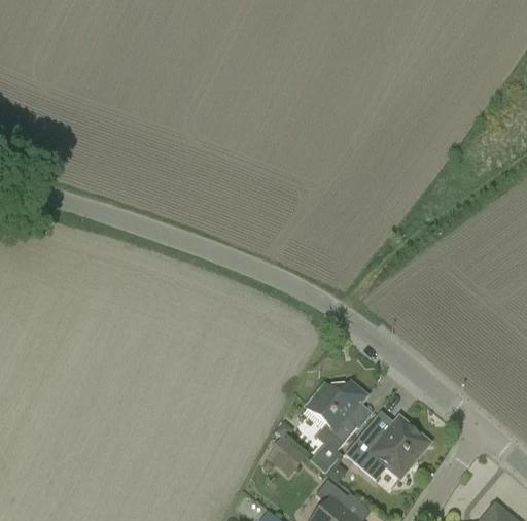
[(337,450),(343,443),(356,426),(358,424),(349,416),(360,402),(366,394),(350,381),(347,384),(344,382),(331,383),(328,386),(325,383),(306,406),(307,407),(326,423),(324,427),(316,437),(323,443),(310,459),(325,473),(341,453),(337,450)]
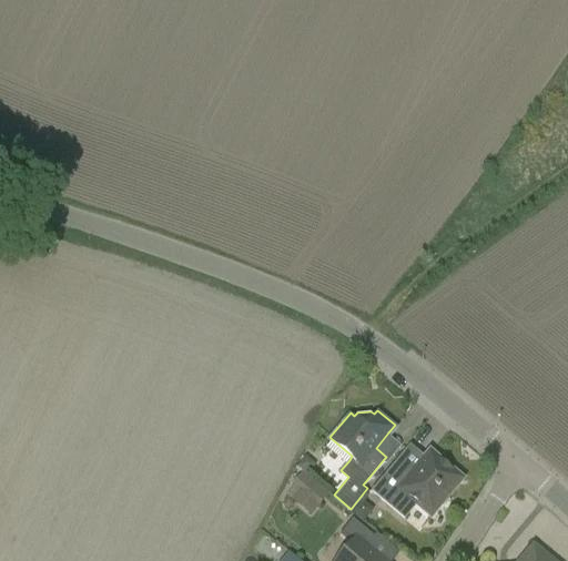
[(397,460),(374,489),(405,514),(416,500),(432,513),(463,476),(430,449),(411,472),(397,460)]
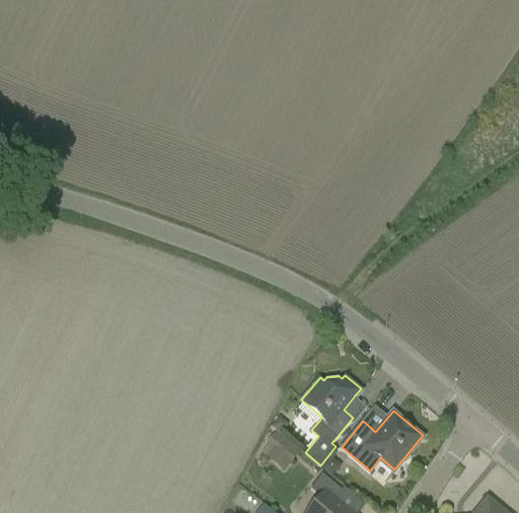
[(268,439),(262,449),(284,467),(299,448),(276,427),(267,439),(268,439)]
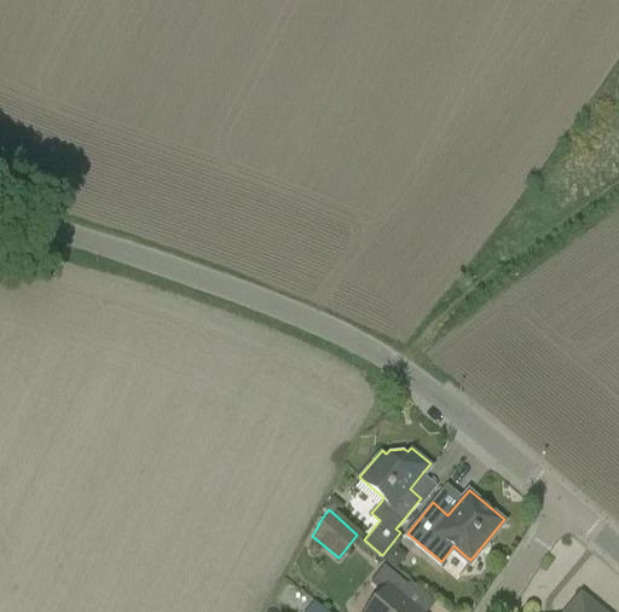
[(418,611),(405,600),(415,588),(385,563),(370,581),(383,592),(365,611),(418,611)]
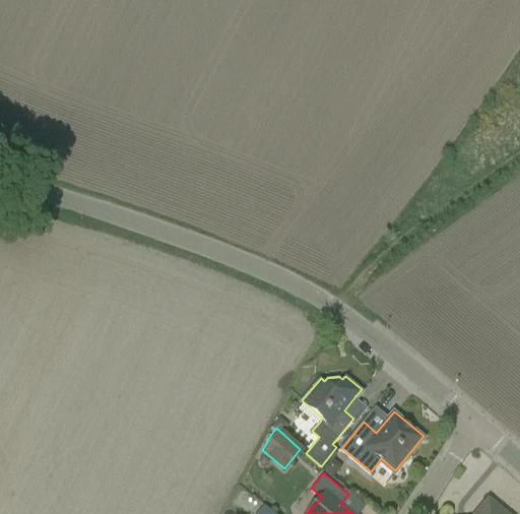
[(446,513),(508,513),(489,497),(472,513),(448,513),(447,513),(446,513)]
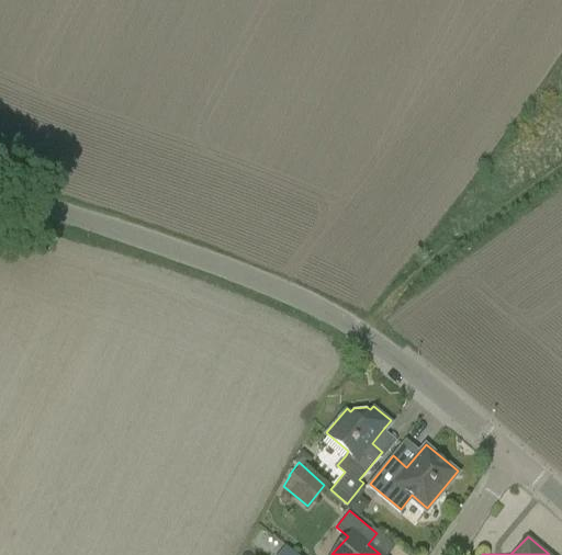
All buildings are outlined.
